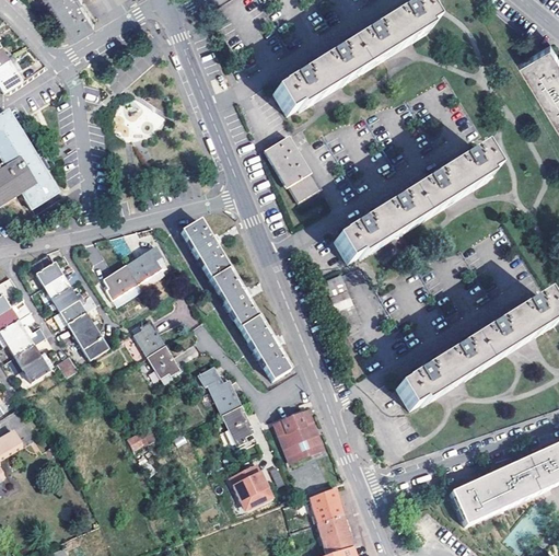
[(431,24),(417,1),(396,14),(394,11),(388,15),(370,26),(364,30),(367,33),(325,58),(324,55),(319,57),(299,70),(293,72),(295,76),(272,90),(286,114),(297,107),(299,109),(429,29),(428,26),(431,24)]
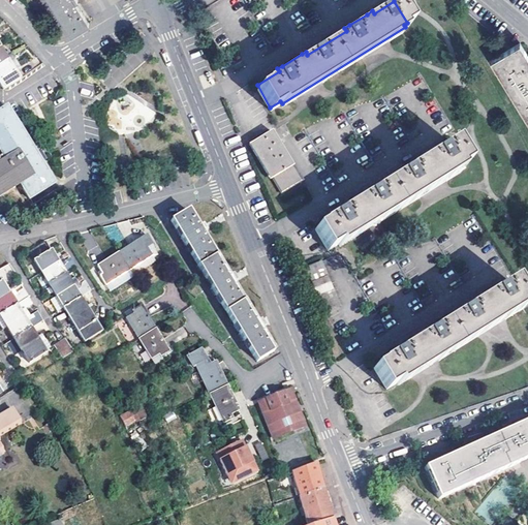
[(527,54),(519,39),(491,57),(527,117),(527,54)]
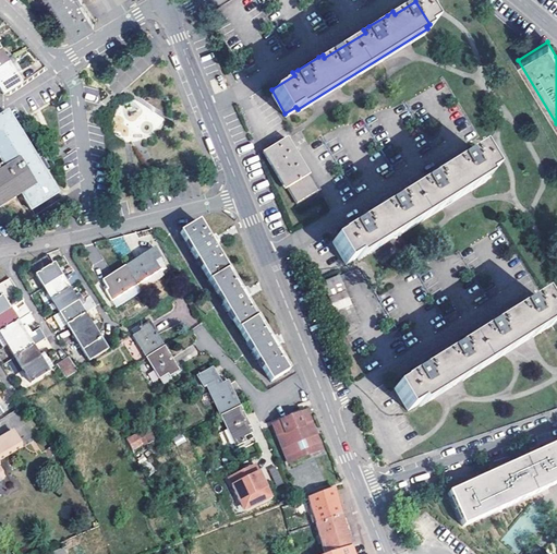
[(0,59),(10,53),(5,48),(1,50),(0,48),(0,59)]
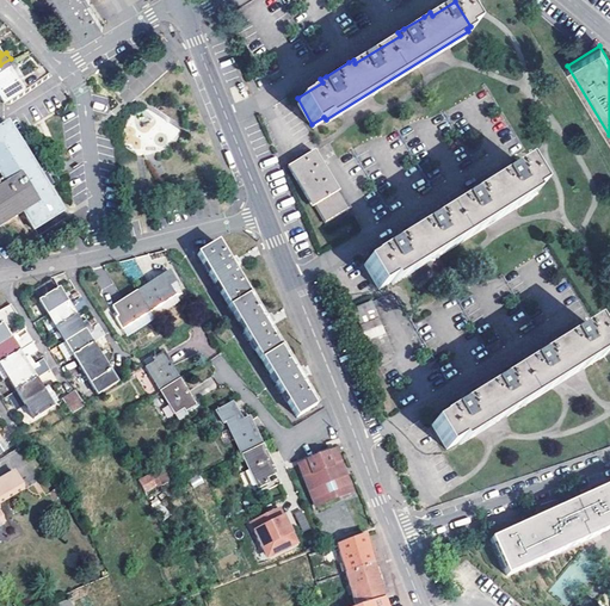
[(0,98),(1,101),(2,101),(22,88),(7,65),(12,61),(11,59),(0,65),(0,98)]
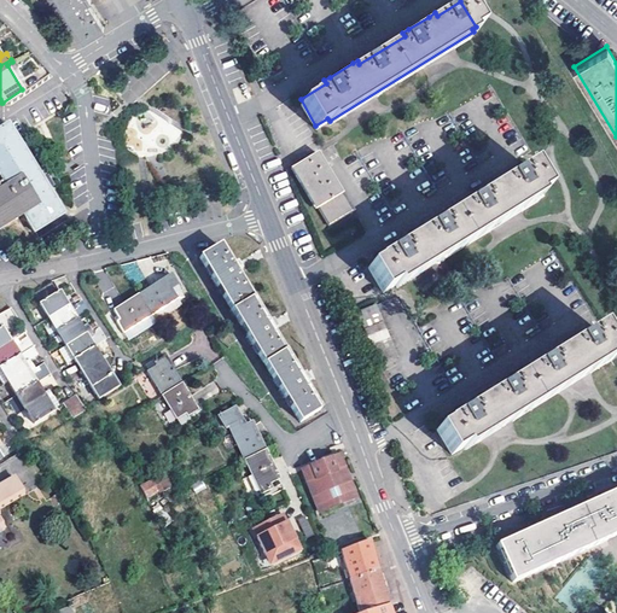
[(12,62),(7,65),(16,81),(22,77),(12,62)]
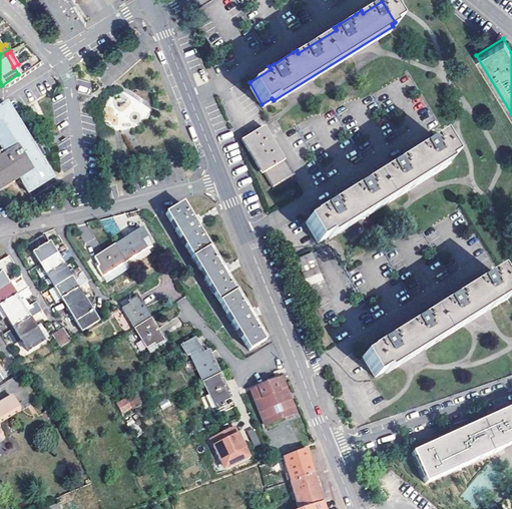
[(129,91),(107,93),(109,111),(120,110),(121,117),(131,117),(129,91)]
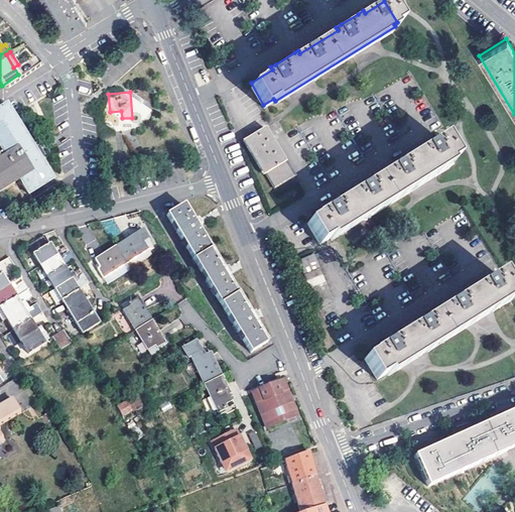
[(0,189),(19,178),(28,193),(52,177),(34,148),(5,102),(0,105),(0,147),(1,149),(0,149),(0,189)]
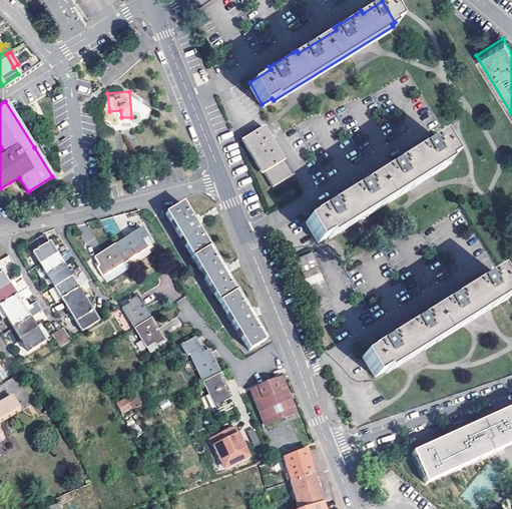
[(266,129),(263,124),(242,136),(272,183),(291,171),(266,129)]
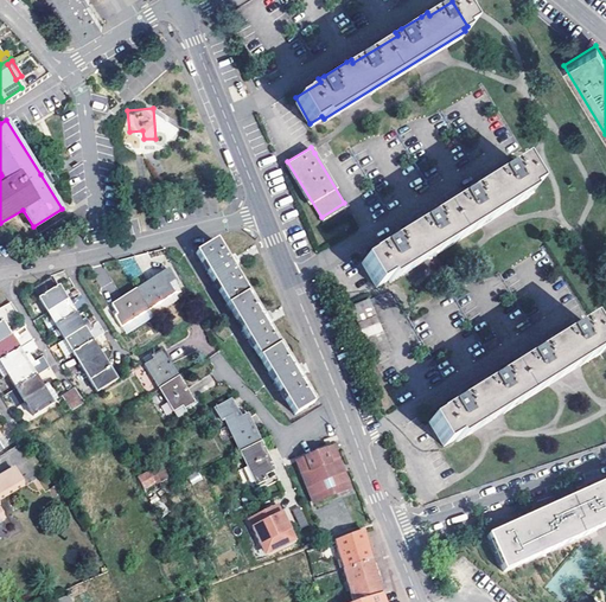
[(536,191),(522,165),(499,178),(497,174),(490,178),(470,190),(464,193),(466,198),(420,223),(419,219),(413,223),(393,235),(386,238),(388,243),(361,258),(375,283),(387,276),(389,280),(534,196),(533,192),(536,191)]
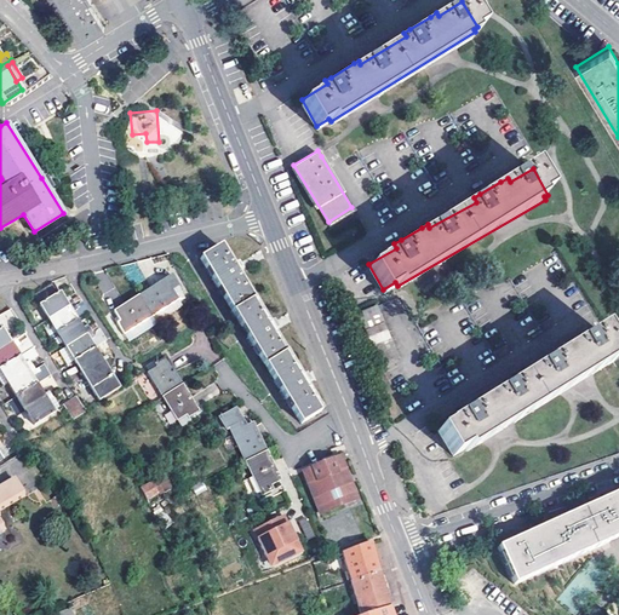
[(282,389),(301,419),(320,407),(304,381),(307,379),(304,375),(303,372),(299,374),(271,329),(275,327),(270,320),(267,321),(236,271),(240,270),(236,265),(235,262),(231,264),(218,242),(199,254),(213,276),(248,335),(282,389)]
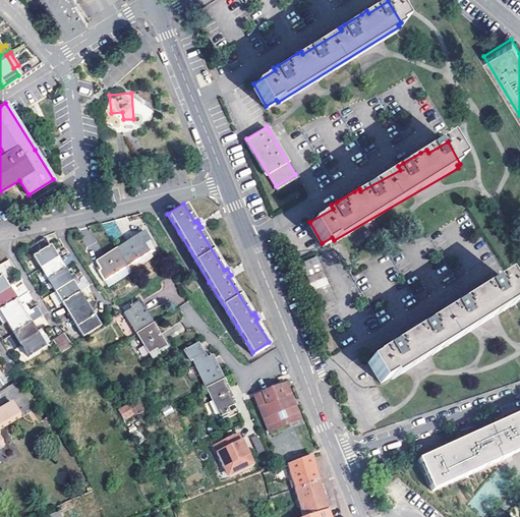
[(140,229),(115,246),(125,262),(128,267),(148,254),(139,241),(146,237),(140,229)]
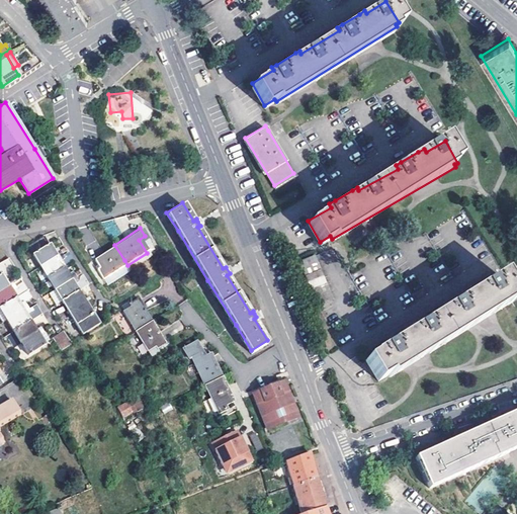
[(39,263),(66,247),(64,245),(61,246),(59,242),(55,245),(47,232),(27,243),(39,263)]
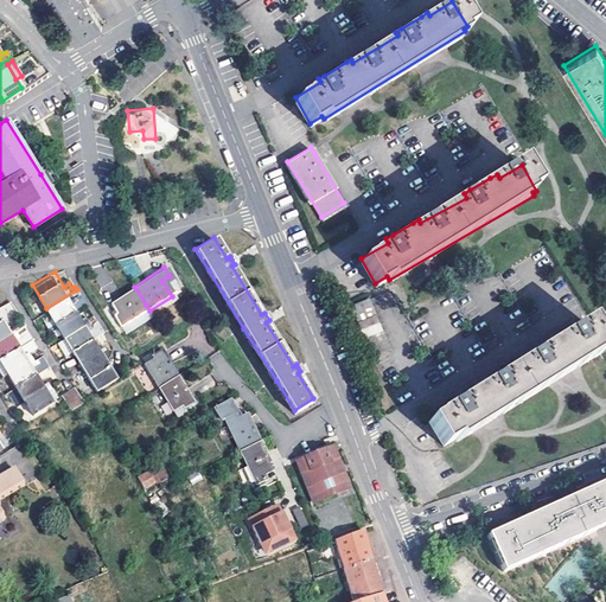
[(110,314),(117,324),(146,305),(134,287),(109,302),(114,312),(110,314)]
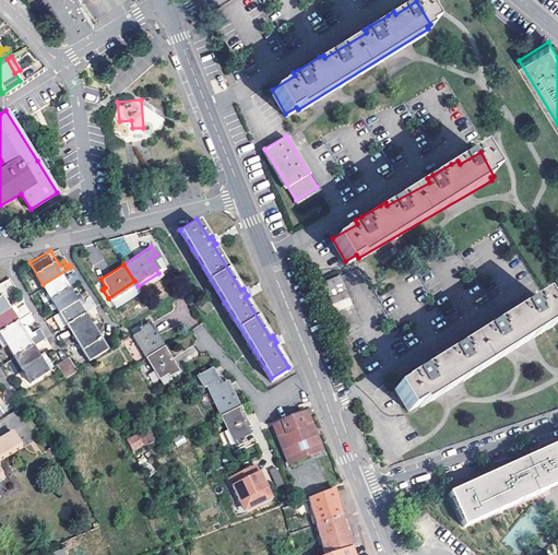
[(73,270),(71,267),(43,284),(50,297),(71,284),(66,274),(70,272),(73,270)]
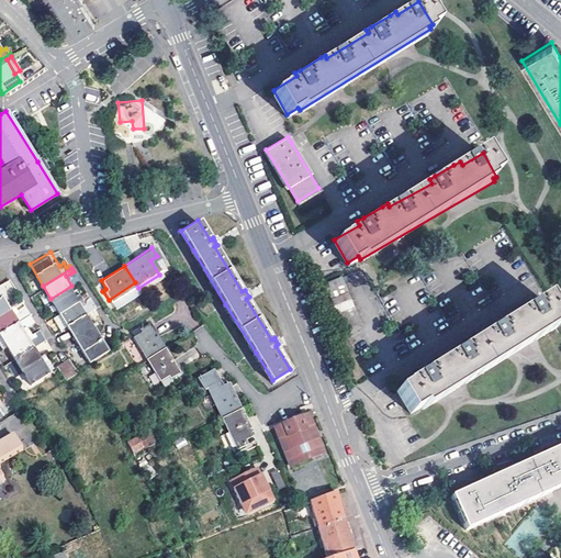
[(76,282),(70,274),(66,276),(71,286),(76,282)]
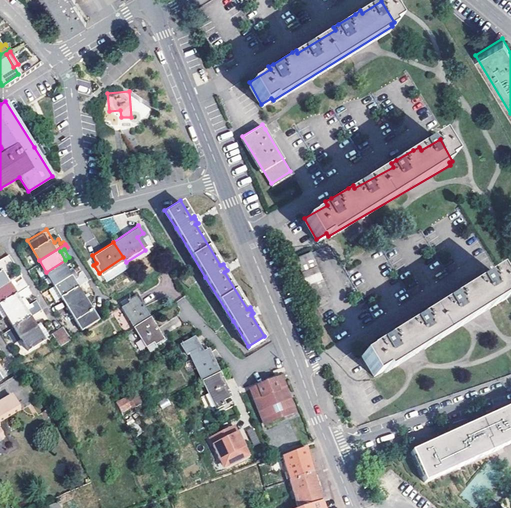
[(310,249),(296,256),(313,299),(328,293),(310,249)]
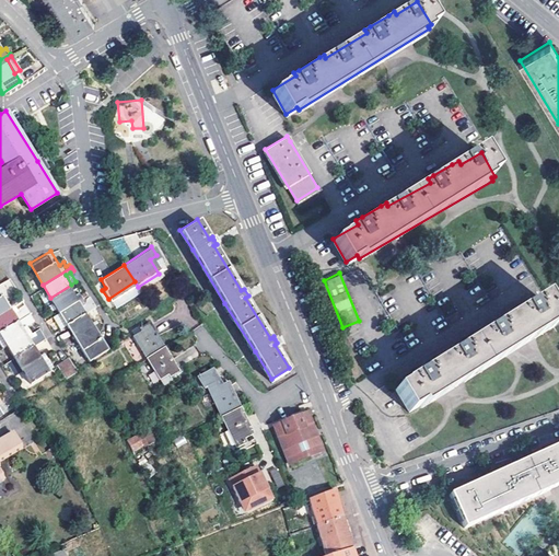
[(135,281),(108,299),(112,304),(138,287),(135,281)]
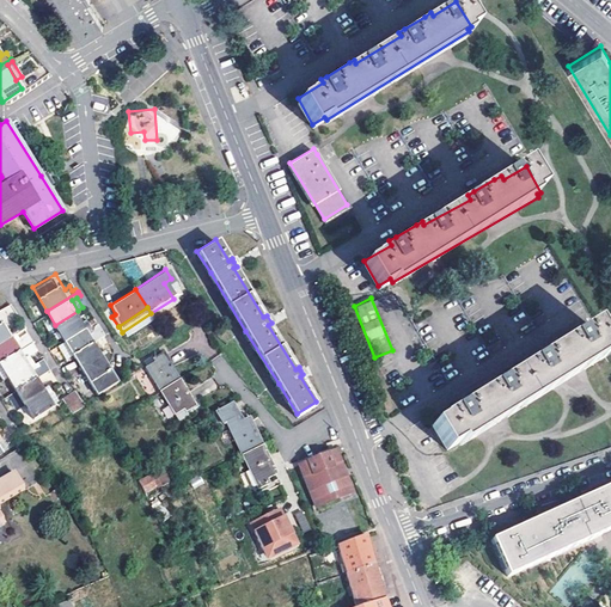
[(63,339),(91,323),(96,319),(93,317),(90,319),(87,316),(84,319),(78,311),(55,325),(63,339)]
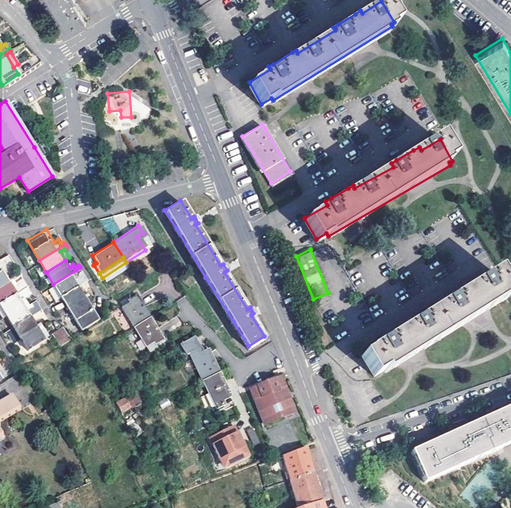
[(5,277),(0,269),(0,284),(11,278),(9,275),(5,277)]
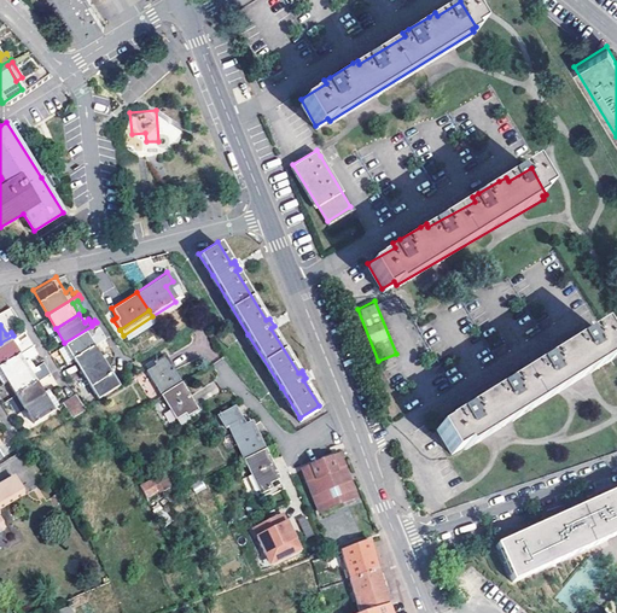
[(67,360),(73,356),(95,342),(105,336),(98,326),(97,332),(92,326),(64,343),(58,348),(67,360)]
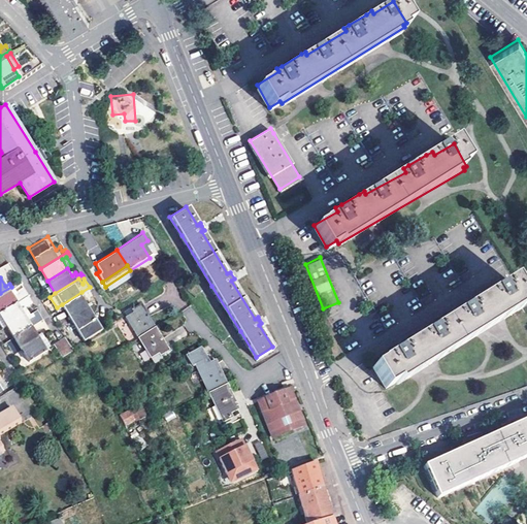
[(0,309),(27,293),(22,284),(13,289),(11,287),(0,293),(0,309)]
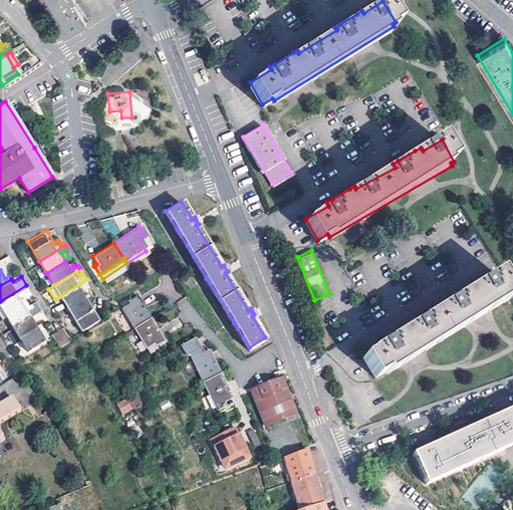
[(508,297),(495,276),(476,287),(474,284),(468,287),(452,296),(446,300),(448,304),(413,324),(411,321),(406,324),(387,335),(382,337),(385,341),(362,354),(374,375),(385,369),(387,372),(506,301),(505,299),(508,297)]
